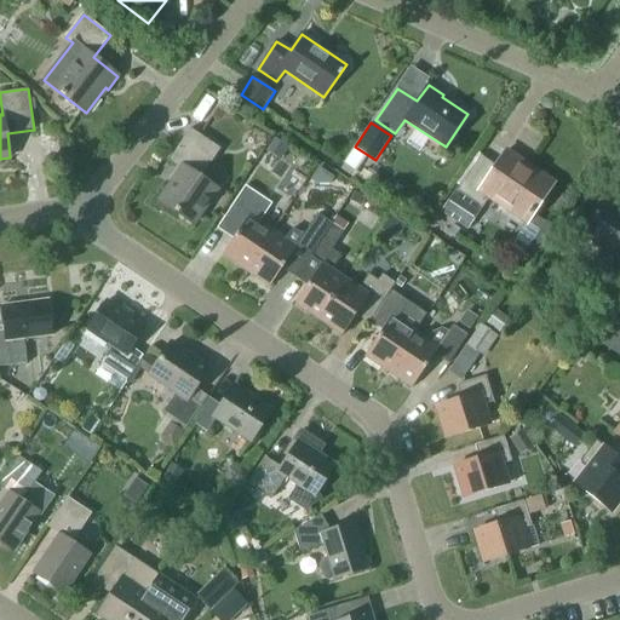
[(181,168),(159,201),(194,224),(217,189),(201,178),(220,149),(190,128),(168,161),(181,168)]
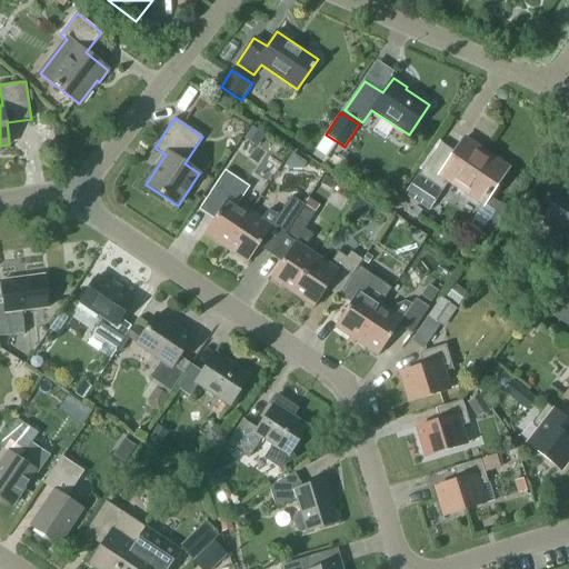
[(252,126),(243,139),(257,147),(266,135),(252,126)]
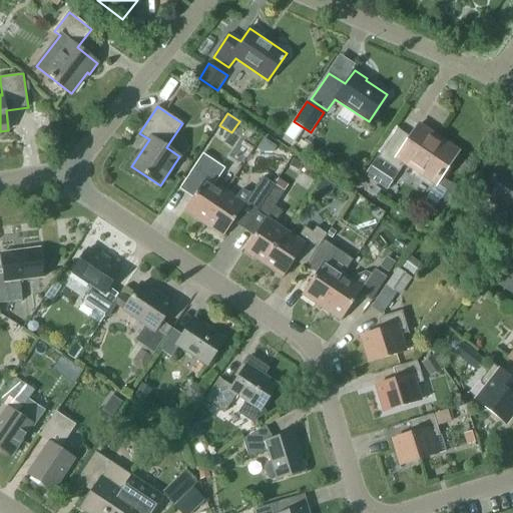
[(397,158),(435,183),(457,150),(419,125),(397,158)]
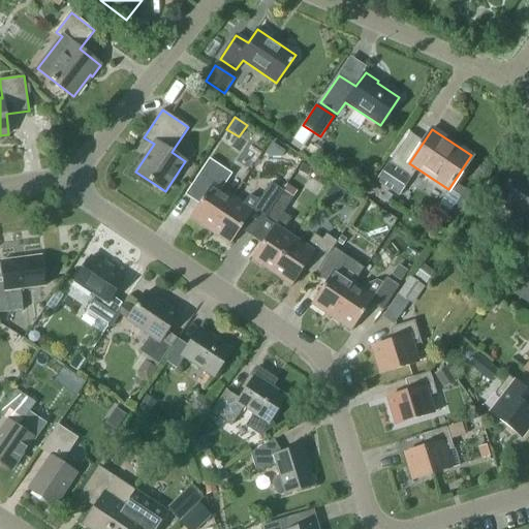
[(232,197),(221,189),(231,174),(209,159),(193,184),(207,192),(190,218),(210,231),(232,197)]
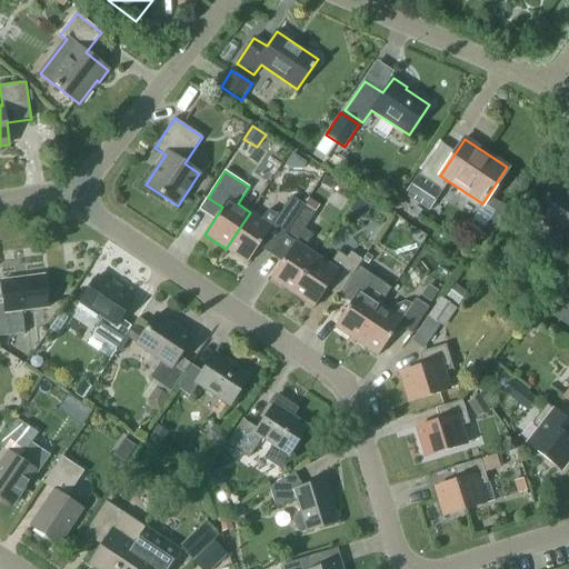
[(429,210),(442,190),(418,173),(405,193),(429,210)]
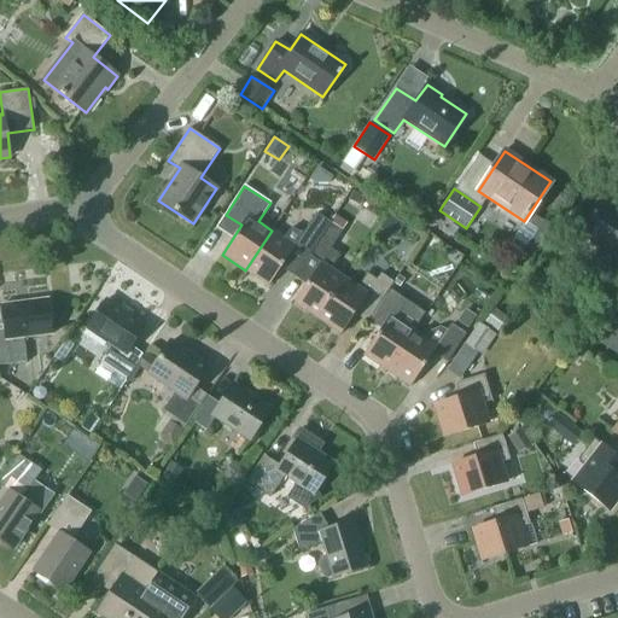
[(360,204),(363,199),(353,192),(348,199),(360,204)]
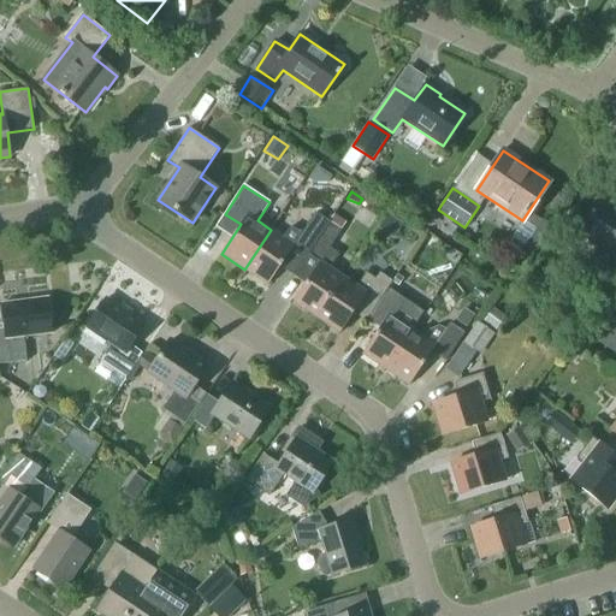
[(615,282),(615,211),(602,201),(579,234),(611,255),(600,271),(615,282)]
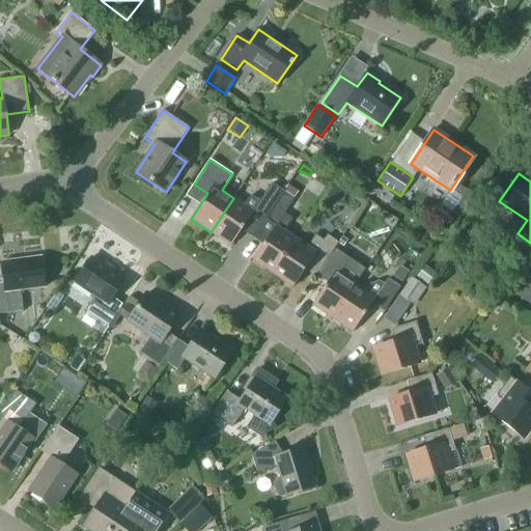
[(283,191),(272,184),(259,201),(250,195),(244,204),(233,198),(211,232),(230,246),(253,212),(264,219),(283,191)]
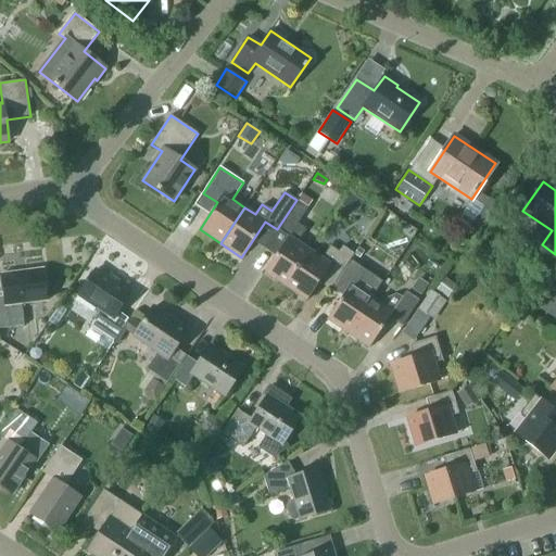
[(308,207),(297,200),(277,229),(288,237),(264,273),(286,287),(310,251),(298,242),(306,229),(298,224),(308,207)]
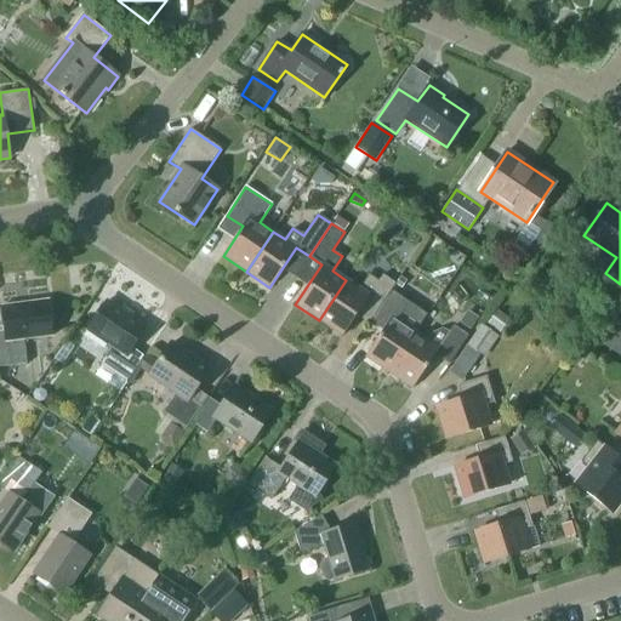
[(396,318),(392,317),(365,357),(388,372),(416,332),(402,324),(426,288),(404,272),(381,306),(397,317),(396,318)]
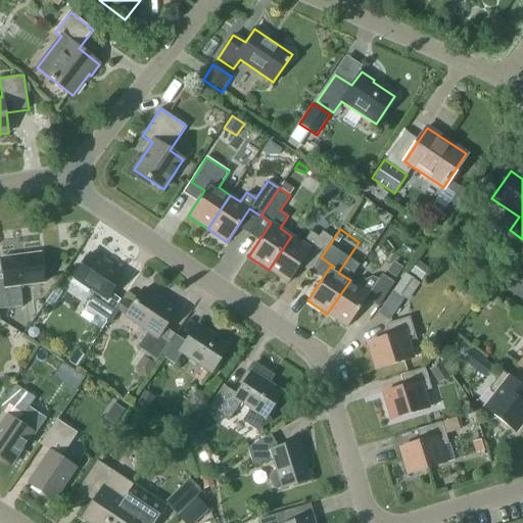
[(322,256),(333,239),(322,232),(319,237),(311,231),(302,243),(291,236),(269,270),(288,283),(311,249),(322,256)]
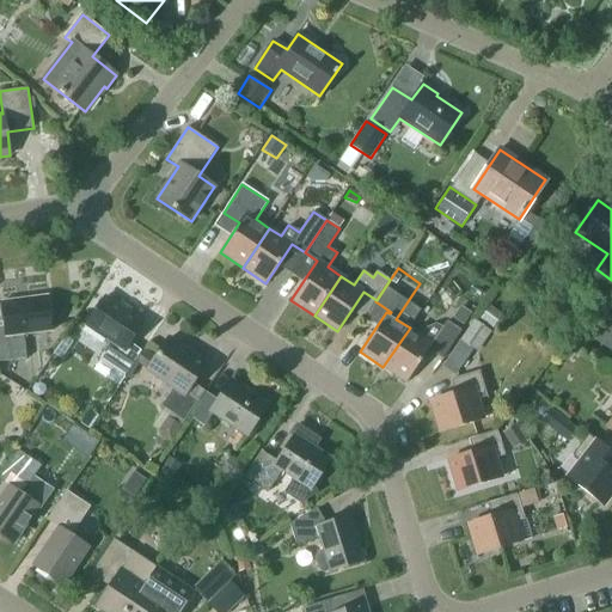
[(47,295),(1,301),(5,330),(0,330),(0,361),(26,359),(23,335),(51,331),(47,295)]
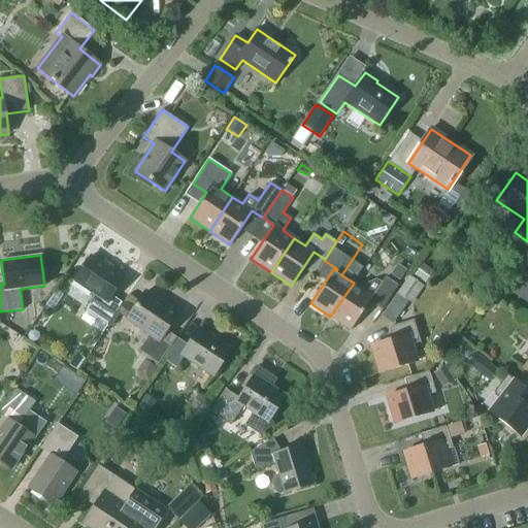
[(124,277),(92,256),(74,282),(72,291),(90,293),(90,292),(95,296),(86,310),(107,325),(122,303),(111,296),(124,277)]
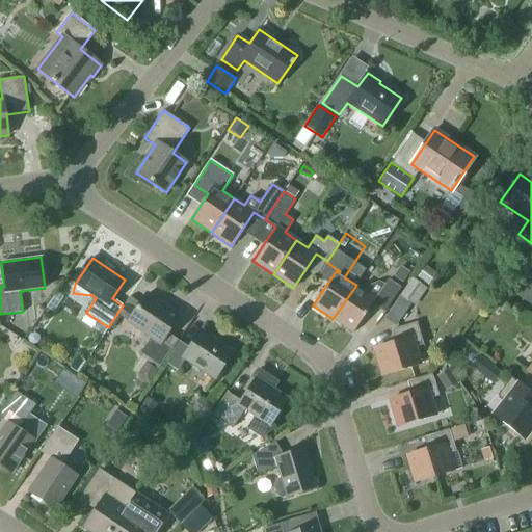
[(425,267),(417,278),(427,286),(435,274),(425,267)]
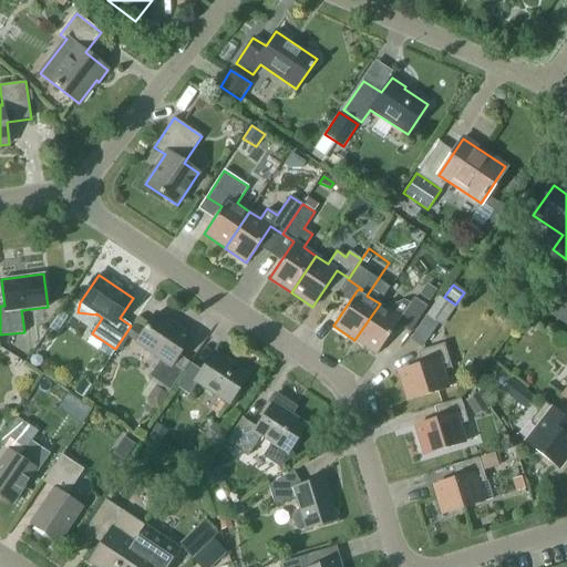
[(437,323),(451,305),(439,297),(426,316),(437,323)]
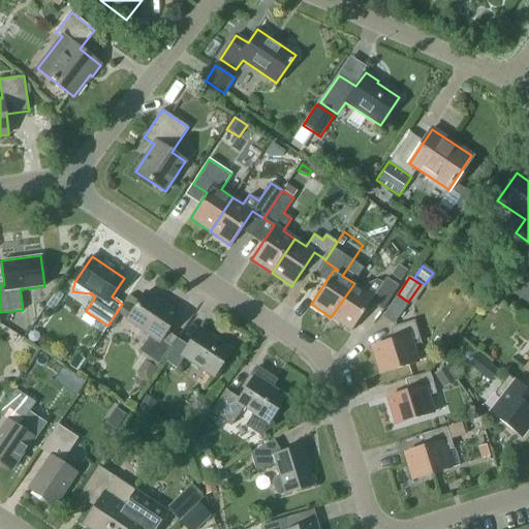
[(385,278),(383,281),(381,282),(376,280),(369,283),(365,289),(364,290),(354,283),(331,317),(351,331),(370,302),(382,310),(399,286),(385,278)]
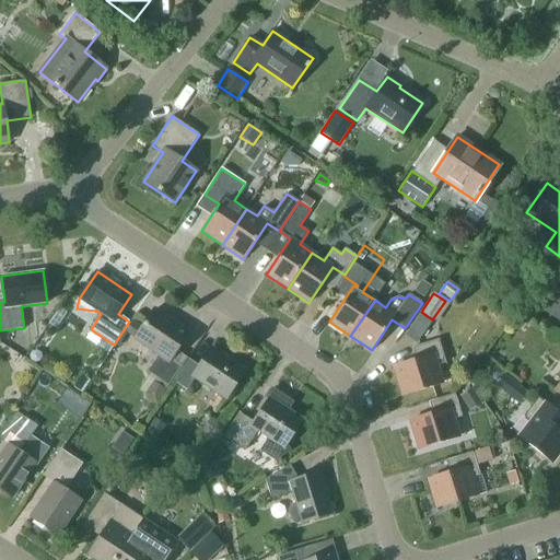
[(559,321),(559,295),(547,313),(559,322),(559,321)]
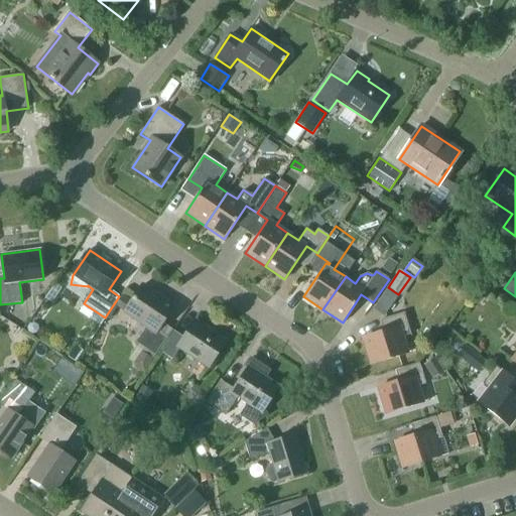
[(146,327),(136,343),(155,355),(172,330),(162,324),(173,306),(142,285),(124,311),(146,327)]
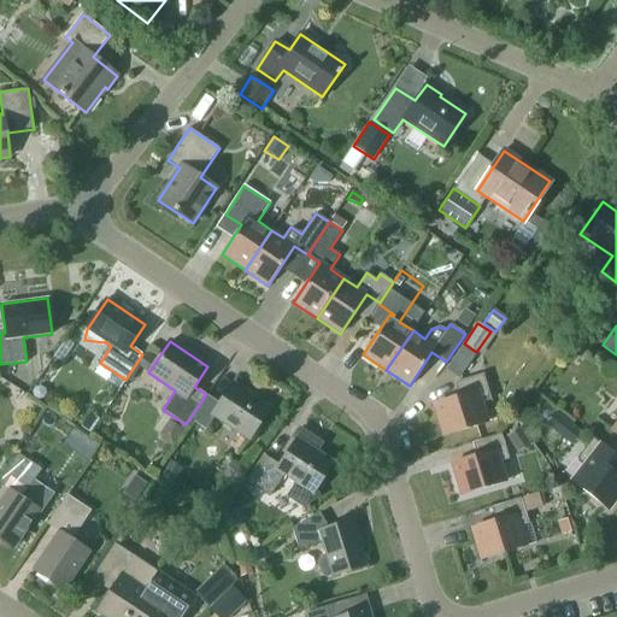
[(464,344),(446,369),(459,378),(476,352),(464,344)]
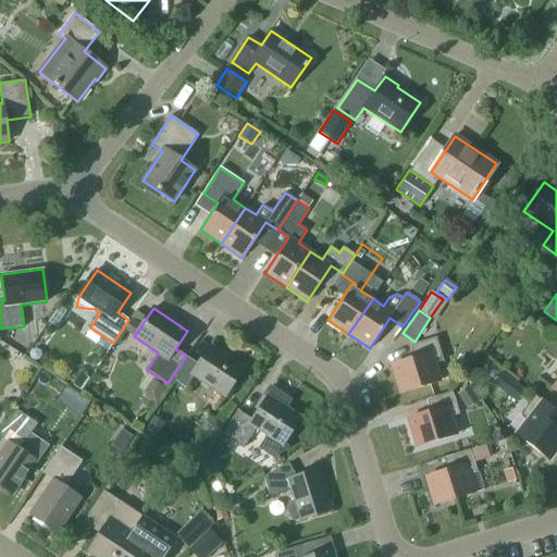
[(436,338),(410,346),(413,358),(392,364),(400,393),(438,381),(433,363),(443,361),(436,338)]
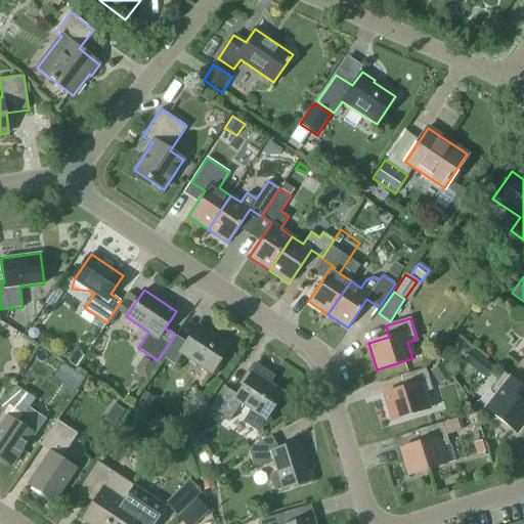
[(186,343),(176,336),(163,356),(175,365),(182,353),(212,373),(229,347),(198,325),(186,343)]
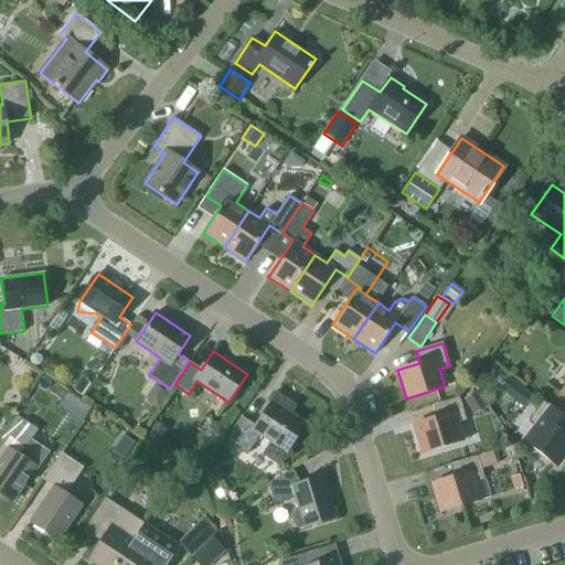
[(35,365),(40,364),(42,361),(41,356),(36,353),(32,355),(30,359),(31,364),(35,365)]
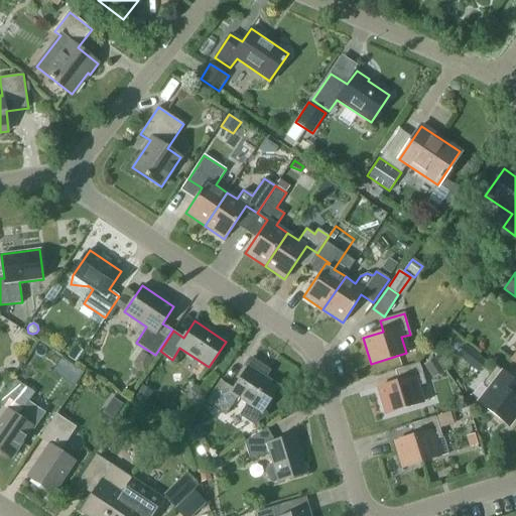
[(478,372),(487,362),(465,344),(457,354),(478,372)]
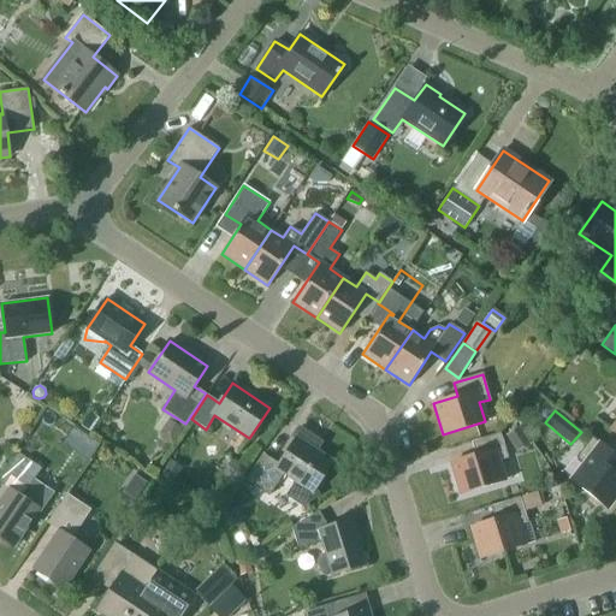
[(90,432),(99,419),(89,413),(81,426),(90,432)]
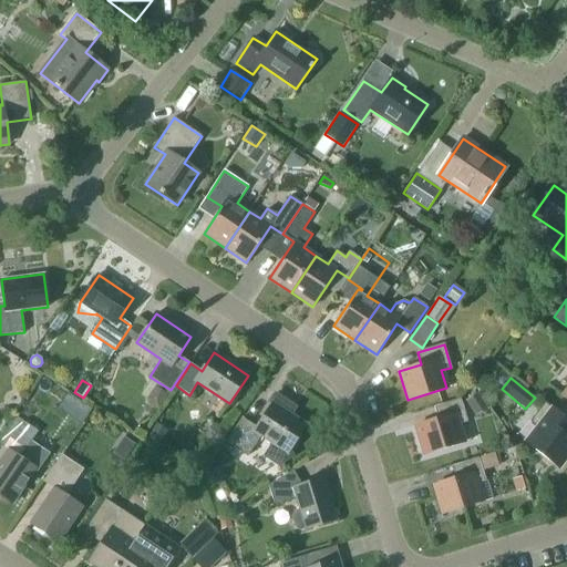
[(44,381),(37,393),(49,401),(57,388),(44,381)]
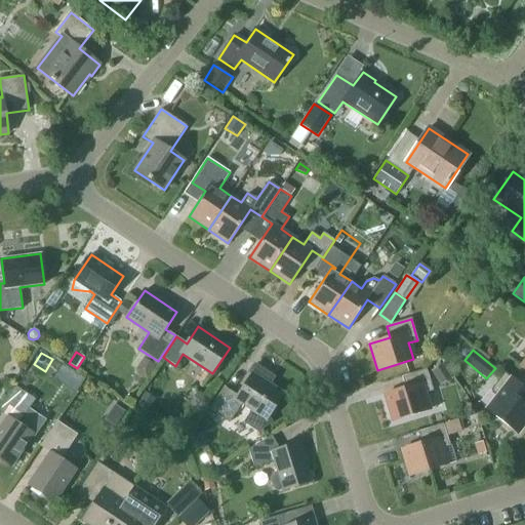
[(145,358),(135,370),(147,378),(156,365),(145,358)]
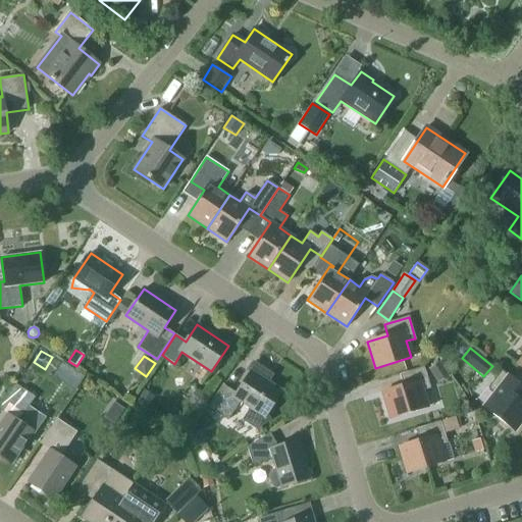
[(62,362),(53,375),(75,390),(85,376),(62,362)]
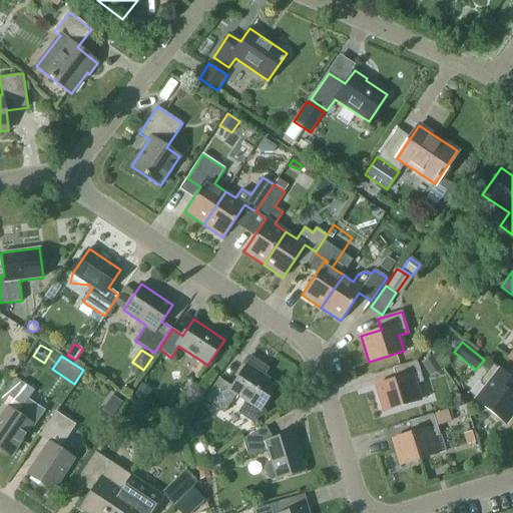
[(231,386),(219,378),(204,400),(223,413),(236,395),(246,402),(239,413),(251,421),(265,413),(263,408),(278,385),(258,372),(262,365),(248,356),(243,364),(245,365),(231,386)]
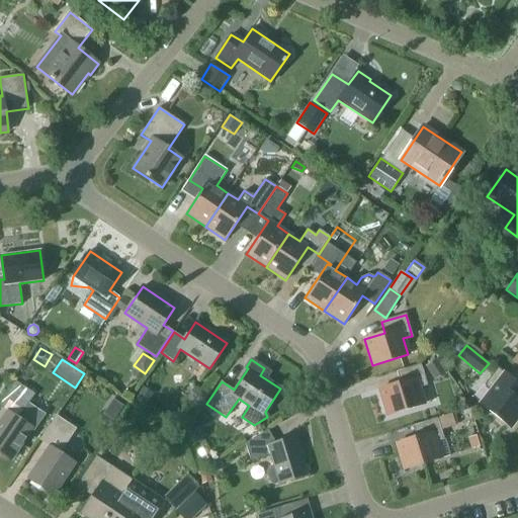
[(436,360),(425,367),(434,380),(444,373),(436,360)]
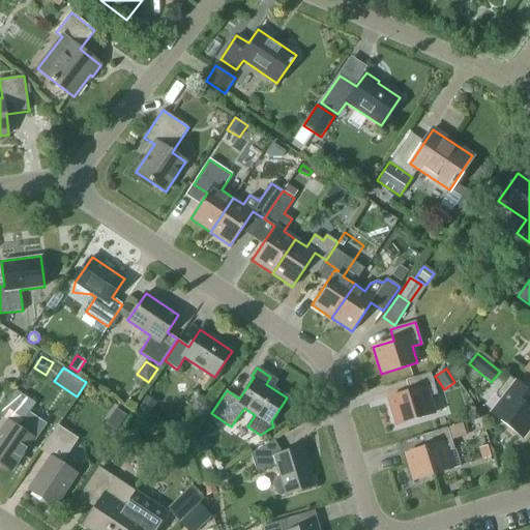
[(409,391),(388,398),(396,424),(434,414),(429,396),(437,394),(431,373),(406,380),(409,391)]
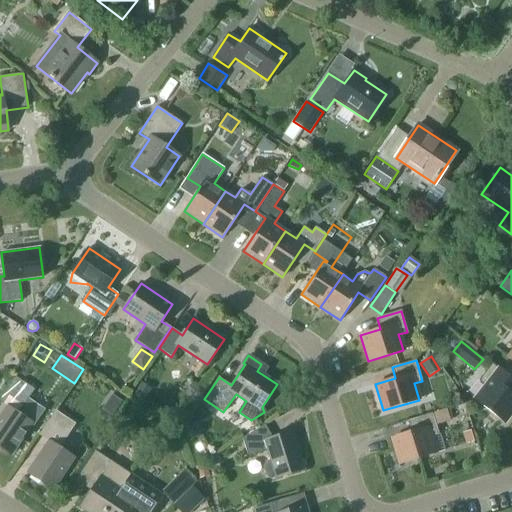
[(475,399),(504,422),(511,411),(511,394),(504,388),(511,378),(492,363),(478,380),(485,386),(475,399)]
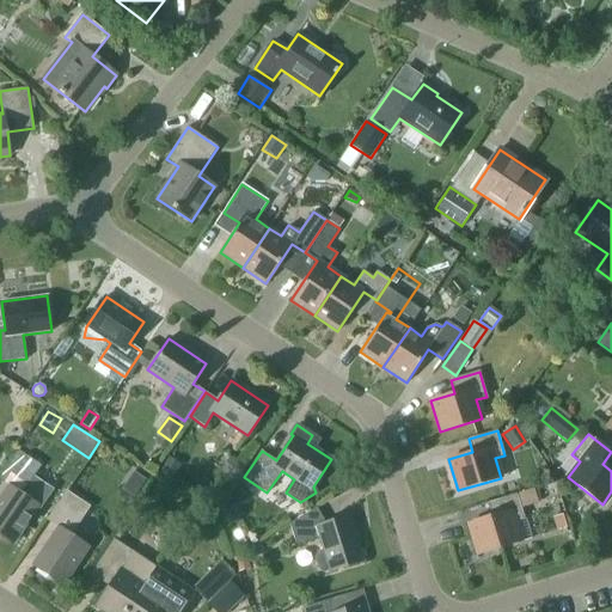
[(0,481),(8,487),(0,499),(0,534),(13,544),(37,508),(40,509),(53,489),(34,476),(41,466),(18,451),(0,476),(0,481)]
